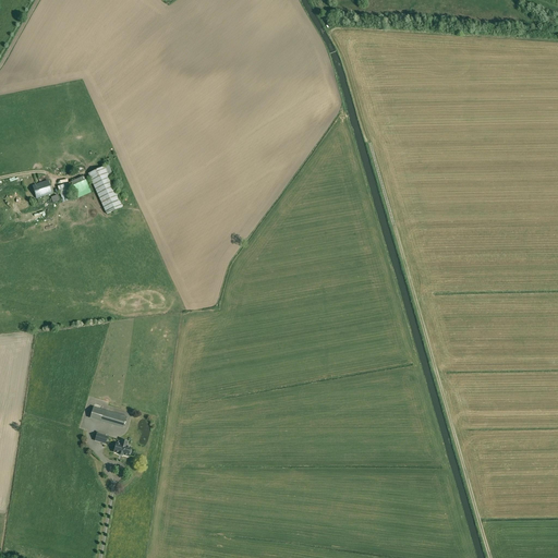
[(123,207),(108,176),(111,173),(108,165),(105,167),(88,174),(106,214),(123,207)]
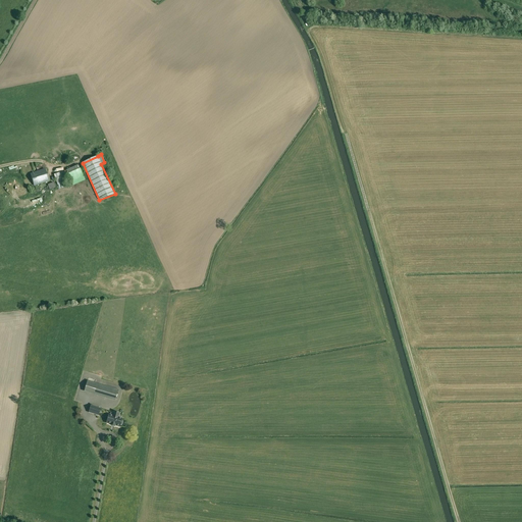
[(58,189),(67,187),(65,181),(70,179),(72,186),(85,180),(79,165),(66,170),(66,171),(54,174),(58,189)]
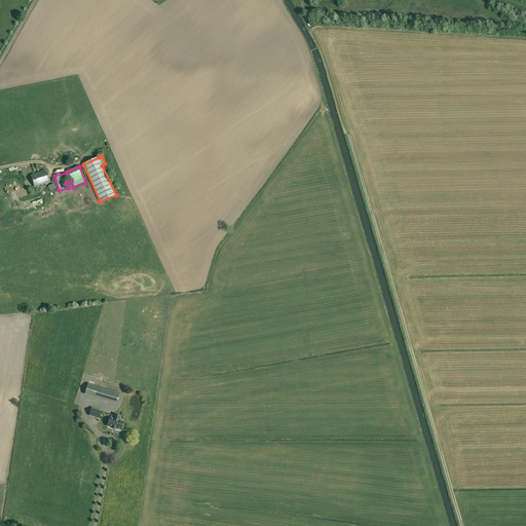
[(45,171),(31,176),(34,187),(49,183),(45,171)]
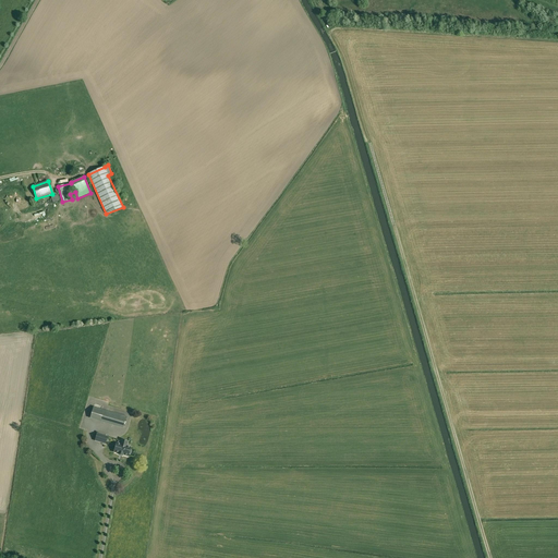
[(91,417),(123,427),(126,417),(94,408),(91,417)]
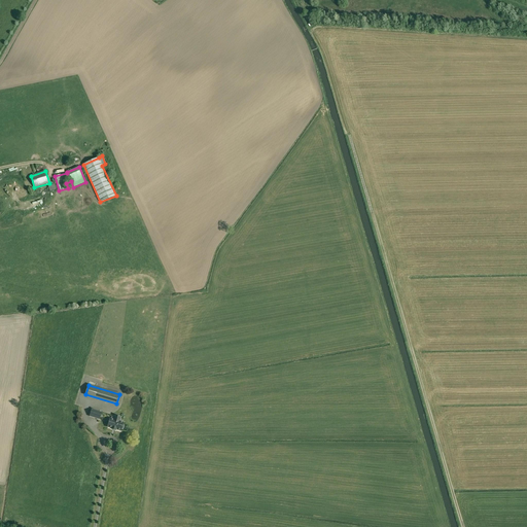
[(90,417),(100,420),(102,413),(92,410),(90,417)]
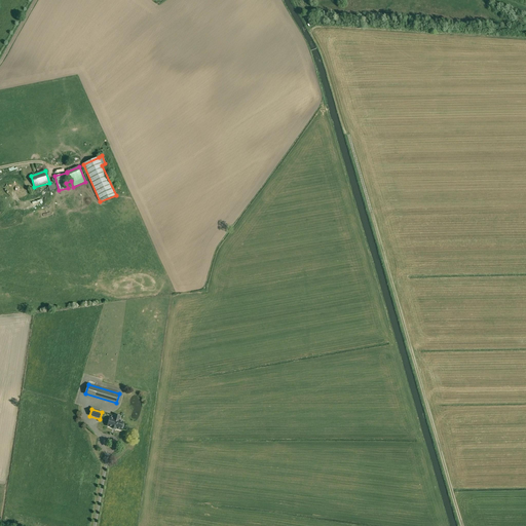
[(108,426),(112,428),(116,430),(116,429),(120,430),(121,428),(122,428),(123,425),(122,424),(123,422),(119,421),(120,417),(115,416),(114,419),(110,418),(108,426)]
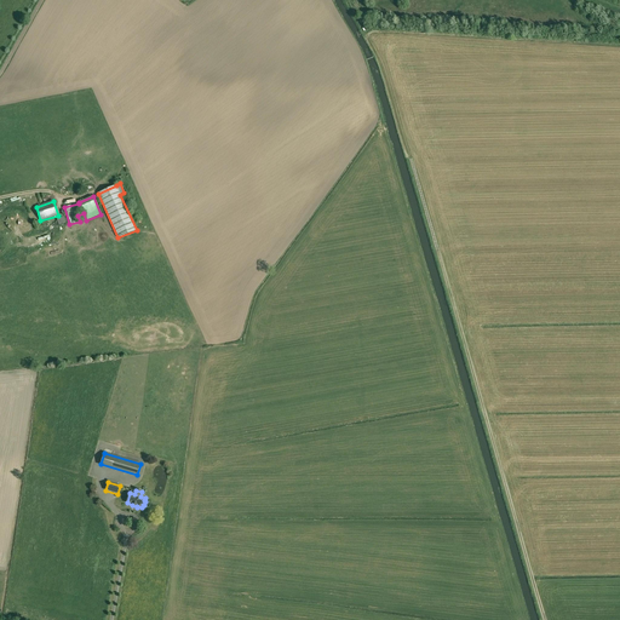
All buildings are outlined.
